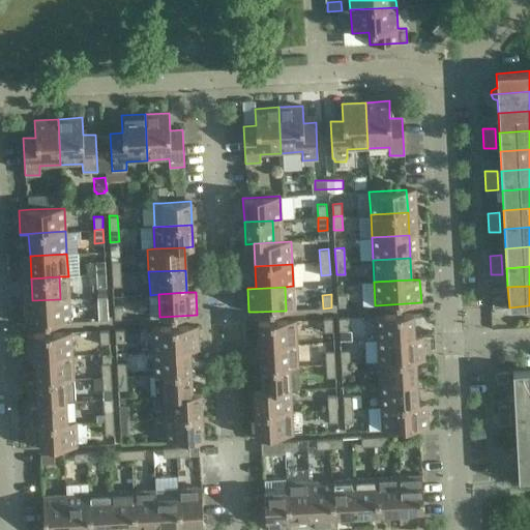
[(346,294),(337,294),(337,307),(347,306),(346,294)]
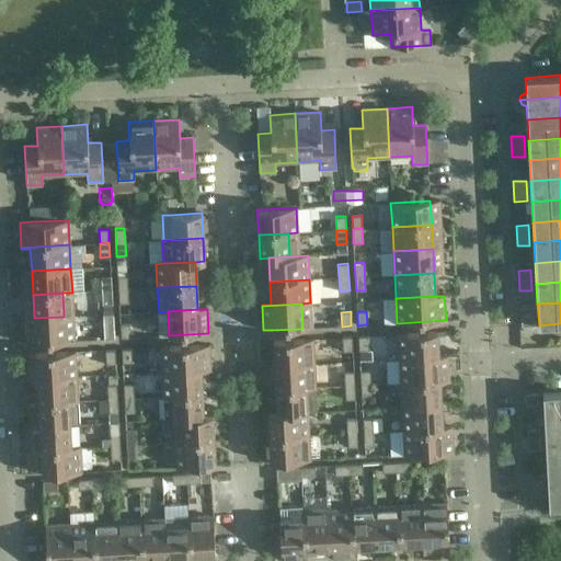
[(521,327),(534,325),(534,315),(521,315),(521,327)]
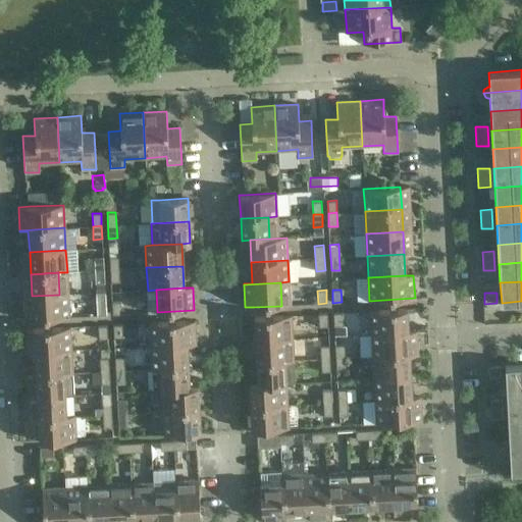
[(68,294),(59,295),(32,296),(33,319),(69,317),(68,294)]
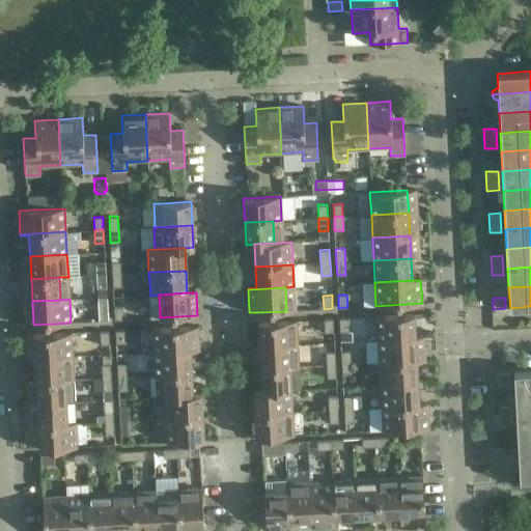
[(122,306),(113,307),(114,320),(123,319),(122,306)]
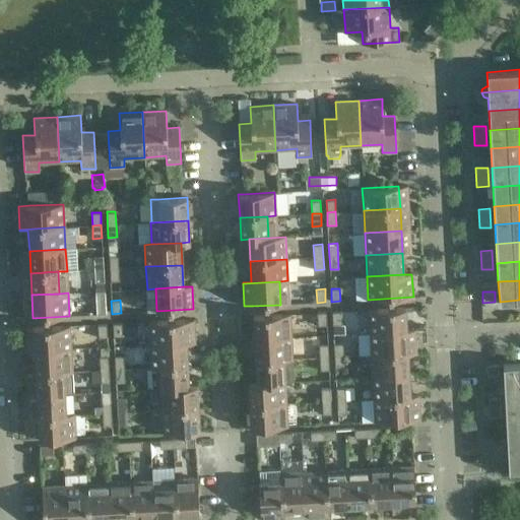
[(106,314),(105,301),(96,301),(96,314),(106,314)]
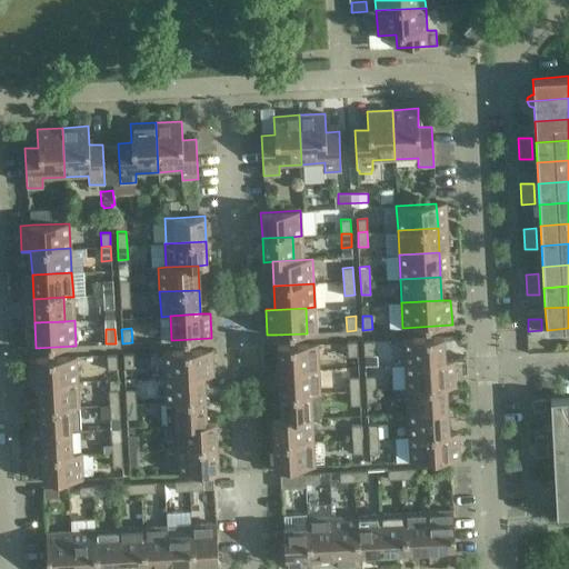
[(443,337),(403,339),(405,363),(445,362),(443,337)]
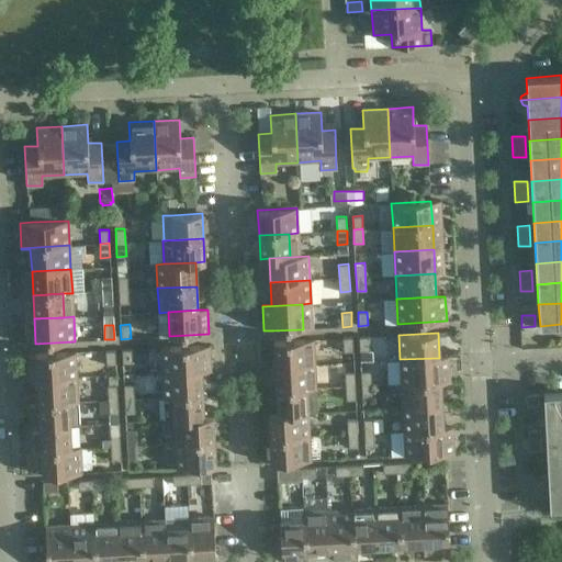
[(369,350),(369,337),(369,336),(359,337),(360,351),(369,350)]
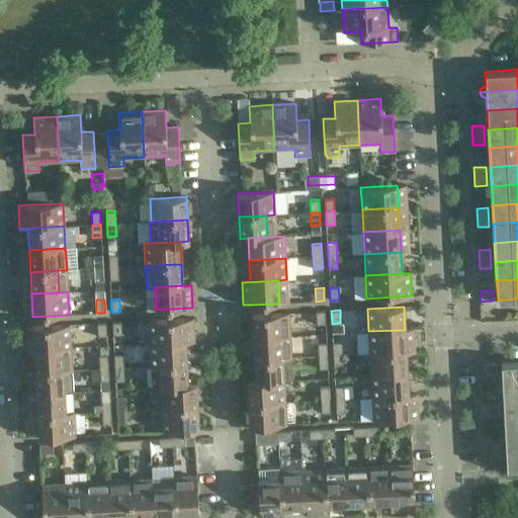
[(325,311),(316,312),(317,325),(325,324),(325,311)]
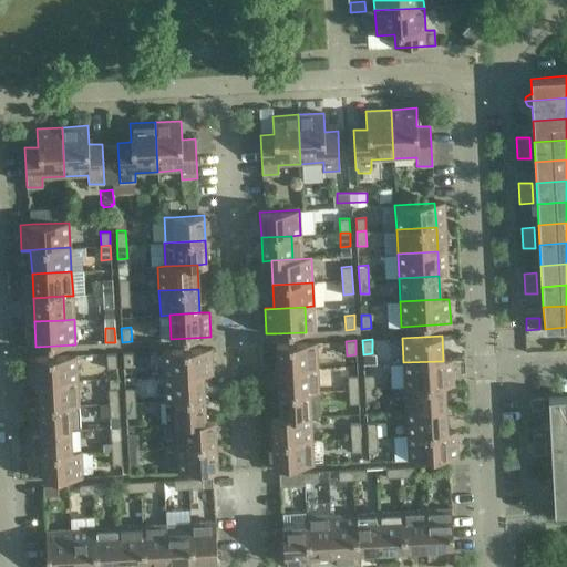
[(316,342),(276,344),(277,370),(319,368),(319,367),(317,367),(316,342)]
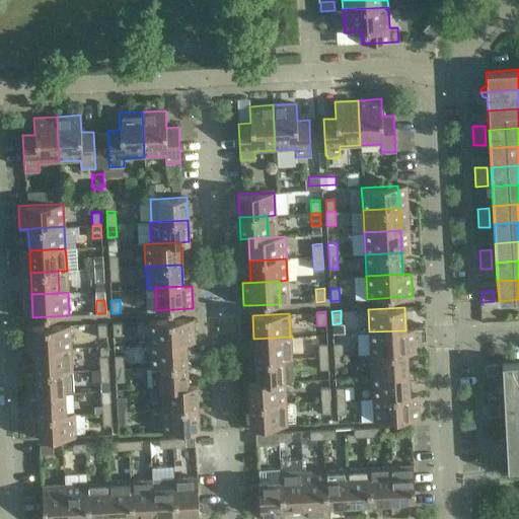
[(184,319),(156,320),(147,321),(148,344),(186,342),(184,319)]
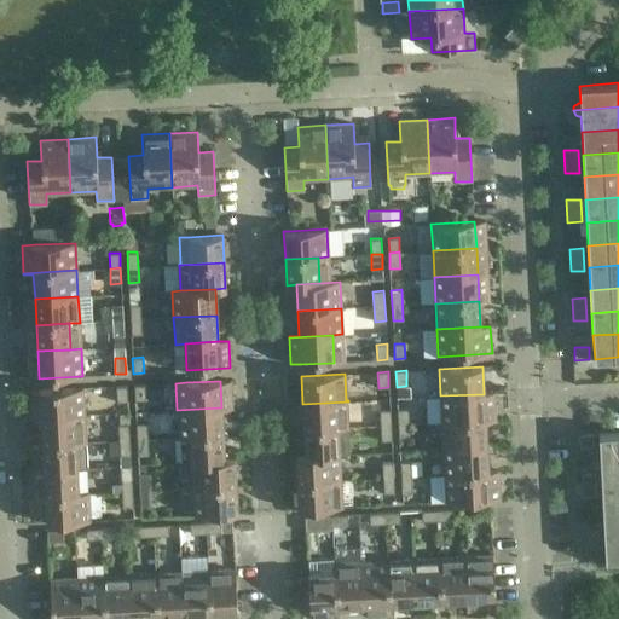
[(145,400),(144,385),(134,386),(134,400),(145,400)]
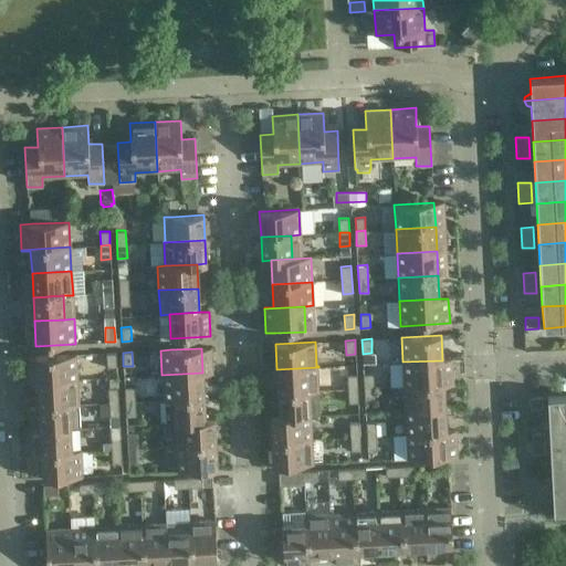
[(116,353),(106,353),(107,367),(116,367),(116,353)]
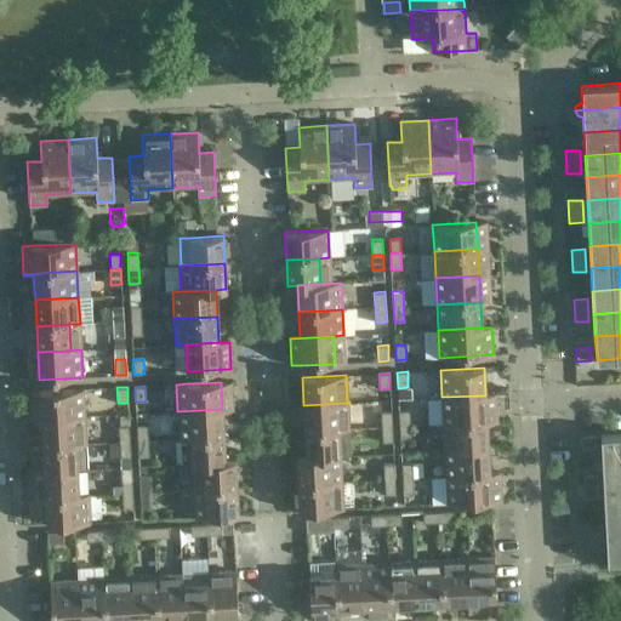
[(84,389),(40,392),(41,419),(85,417),(84,389)]
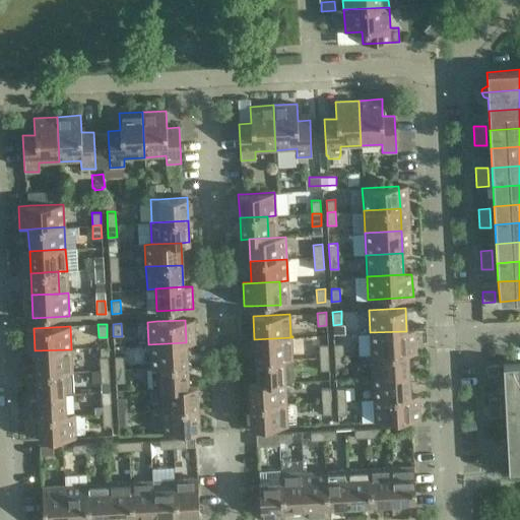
[(406,331),(370,332),(371,354),(407,352),(415,352),(414,330),(406,331)]
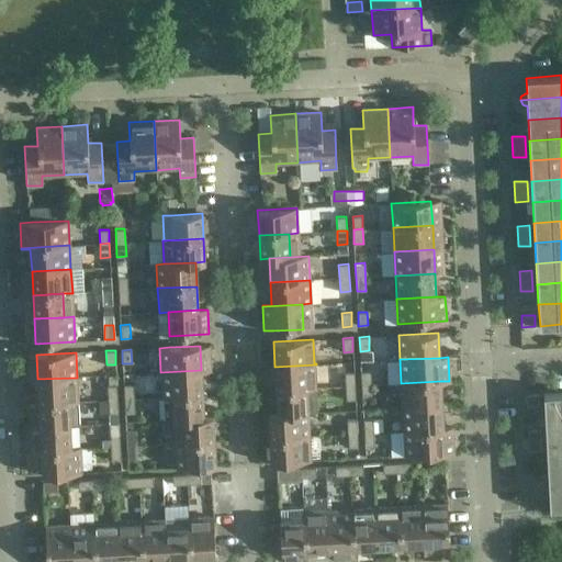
[(316,364),(274,367),(277,391),(317,388),(316,364)]
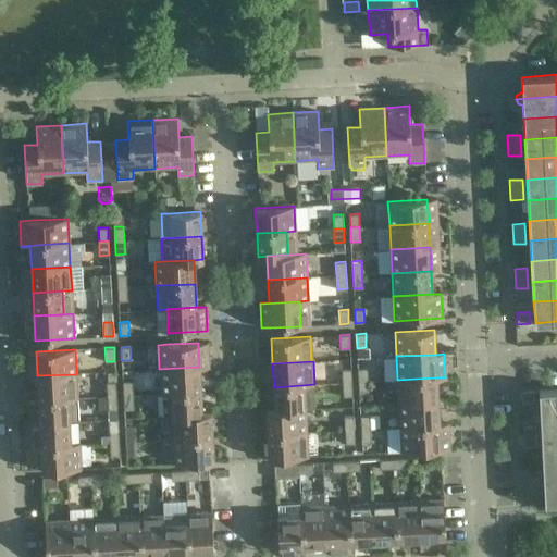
[(199,367),(159,369),(160,393),(200,391),(199,367)]
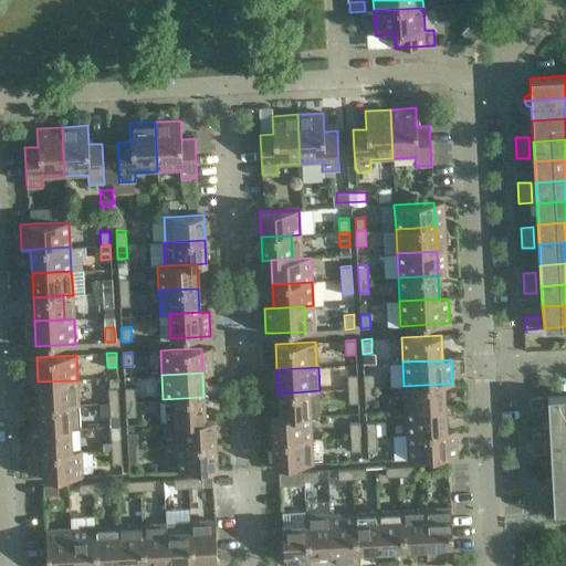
[(373,374),(364,375),(364,388),(374,387),(373,374)]
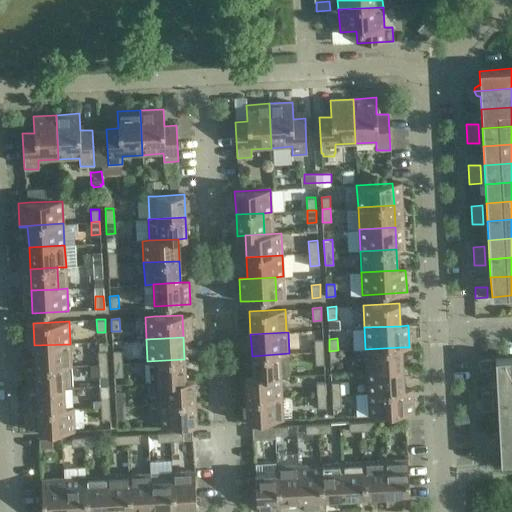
[(323,351),(323,339),(314,339),(314,352),(323,351)]
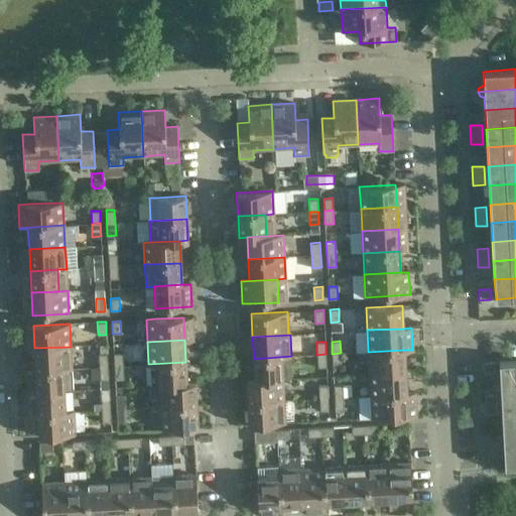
[(71,347),(34,348),(35,370),(72,368),(71,347)]
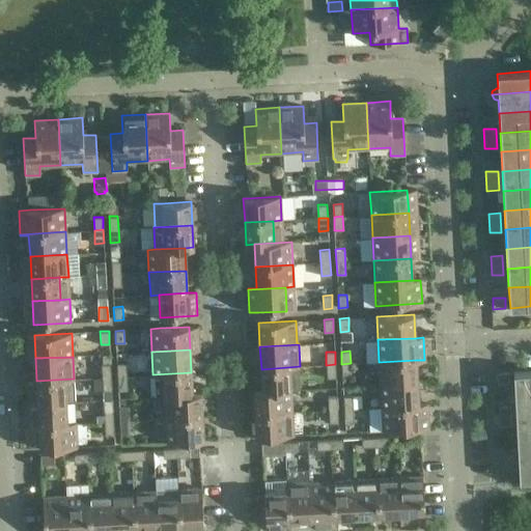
[(416,360),(379,362),(380,385),(417,383),(416,360)]
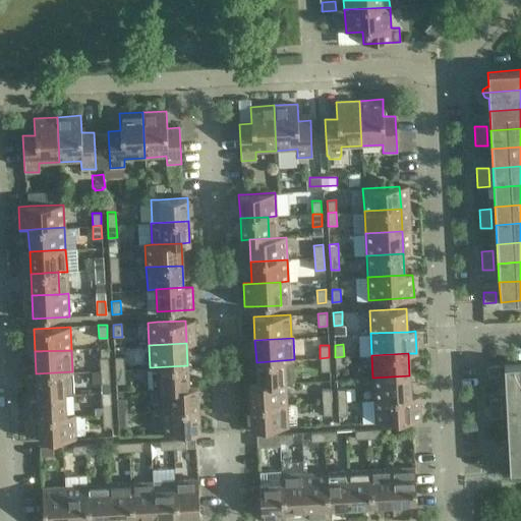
[(123,356),(114,356),(115,369),(124,368),(123,356)]
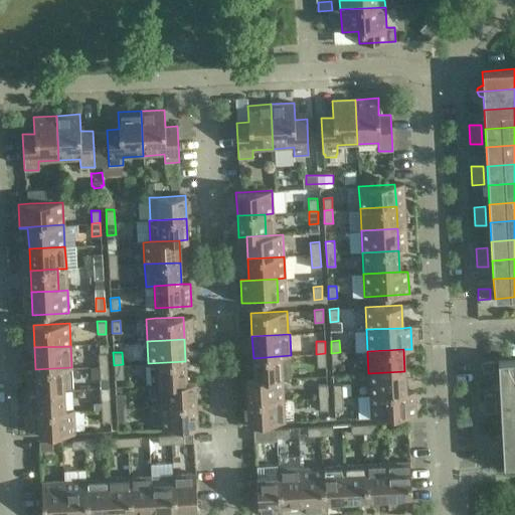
[(340,352),(331,353),(332,366),(341,366),(340,352)]
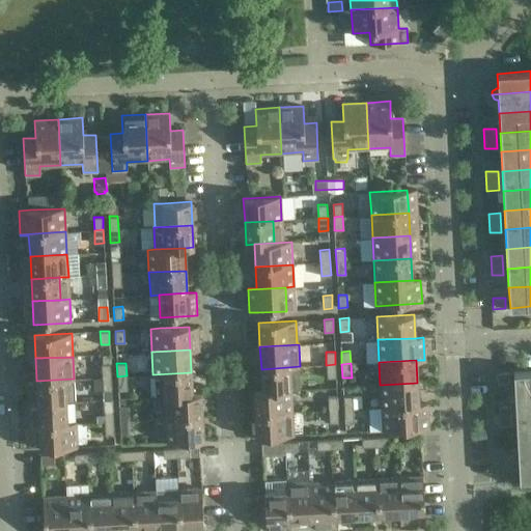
[(112,390),(110,364),(102,364),(103,390),(112,390)]
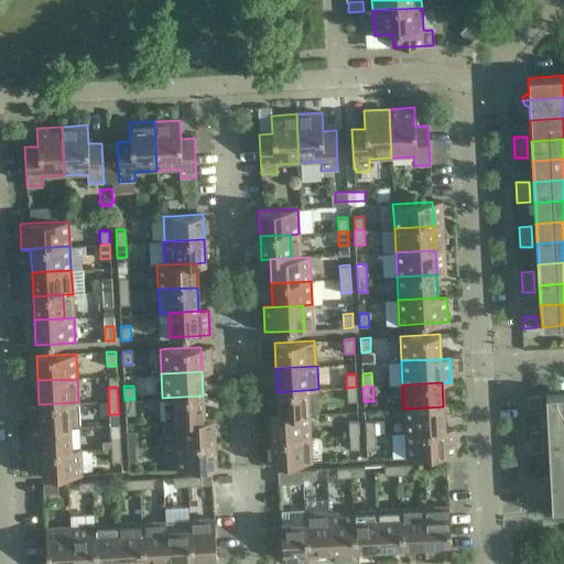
[(356,387),(346,388),(347,402),(357,401),(356,387)]
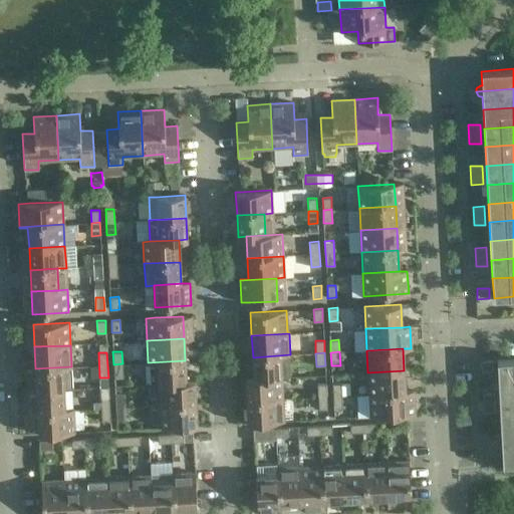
[(290,354),(253,357),(254,378),(290,376),(289,356),(290,356),(290,354)]
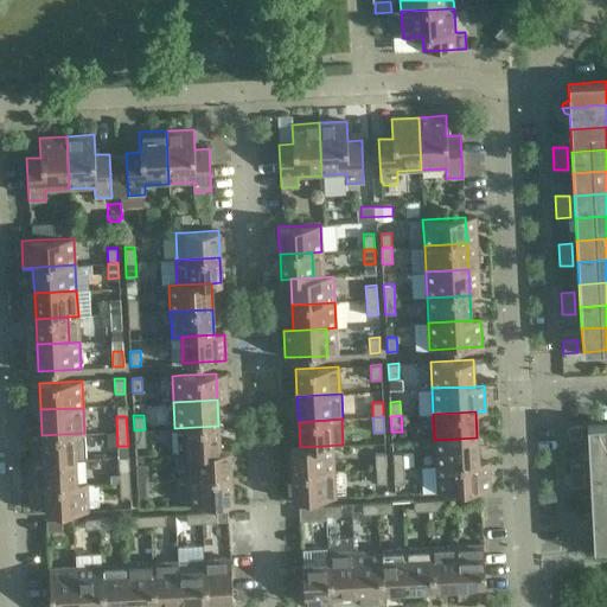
[(606,423),(587,426),(588,447),(606,445),(606,423)]
